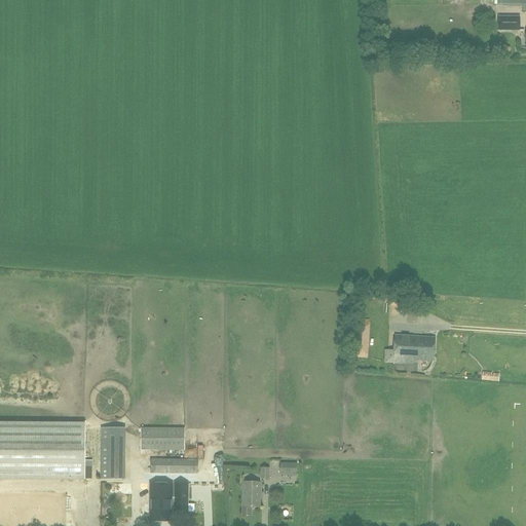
[(525,0),(497,0),(497,7),(522,7),(522,11),(525,10),(525,0)]
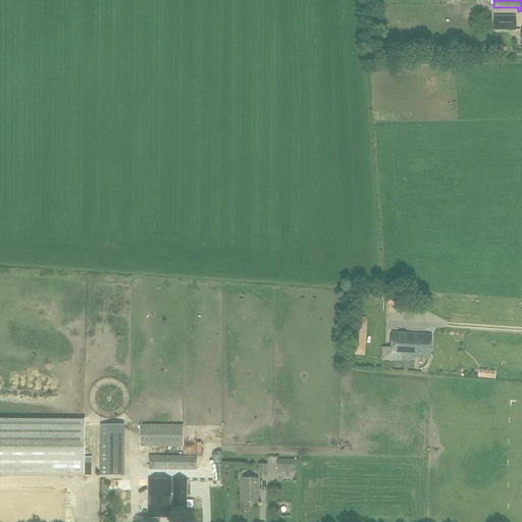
[(494,31),(515,31),(515,18),(515,16),(496,16),(494,18),(494,31)]
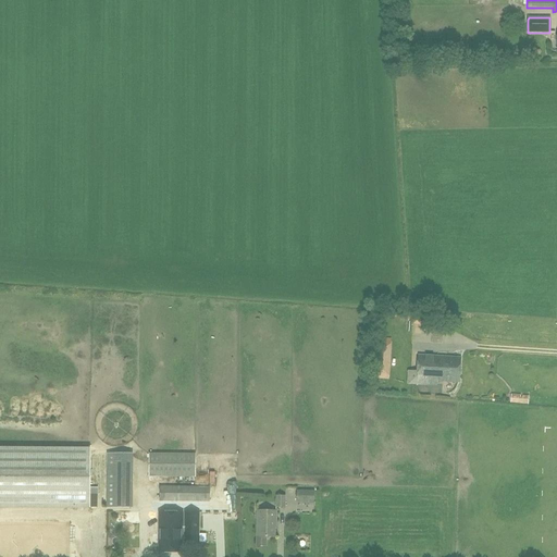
[(375,349),(374,371),(374,379),(388,380),(391,350),(375,349)]
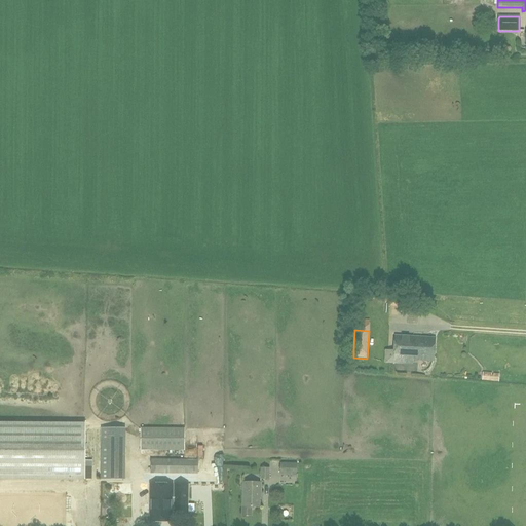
[(395,337),(395,350),(385,350),(384,363),(413,365),(413,361),(435,362),(436,338),(395,337)]
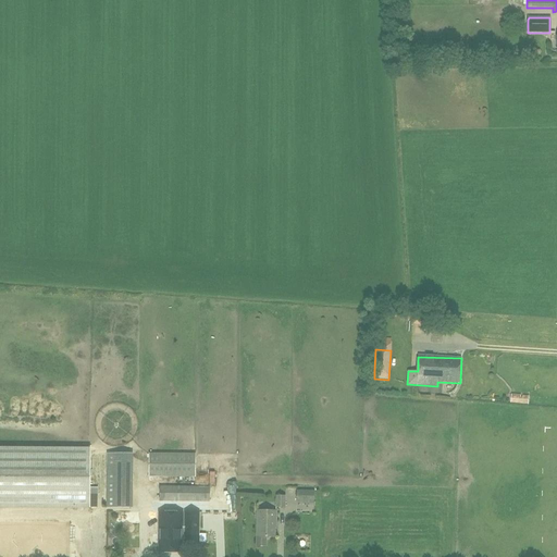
[(510,404),(528,405),(529,396),(522,396),(522,397),(520,397),(521,395),(511,394),(510,404)]
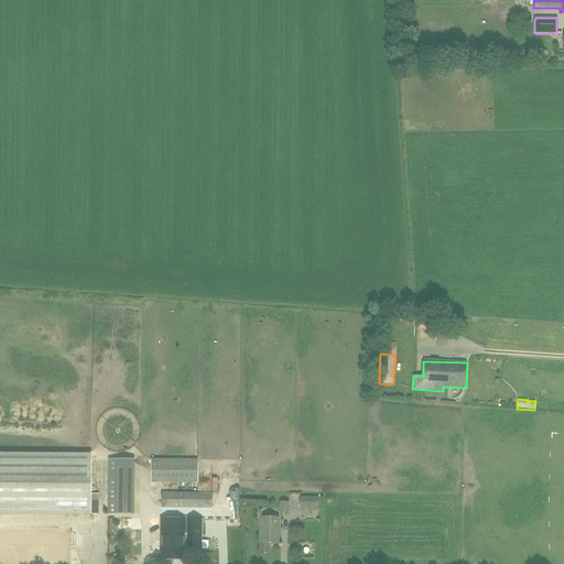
[(91,455),(66,455),(0,454),(0,514),(90,516),(91,455)]
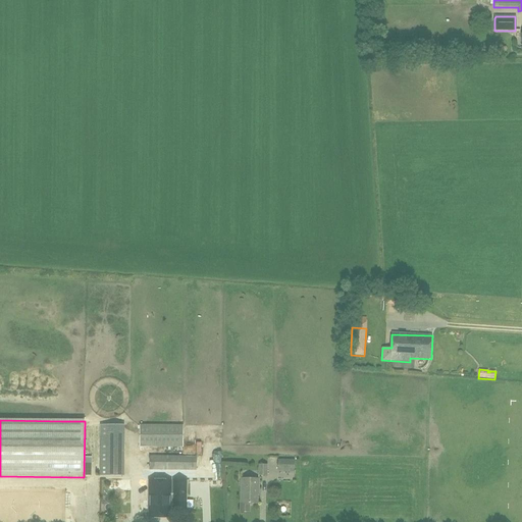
[(124,476),(124,425),(100,424),(100,476),(124,476)]
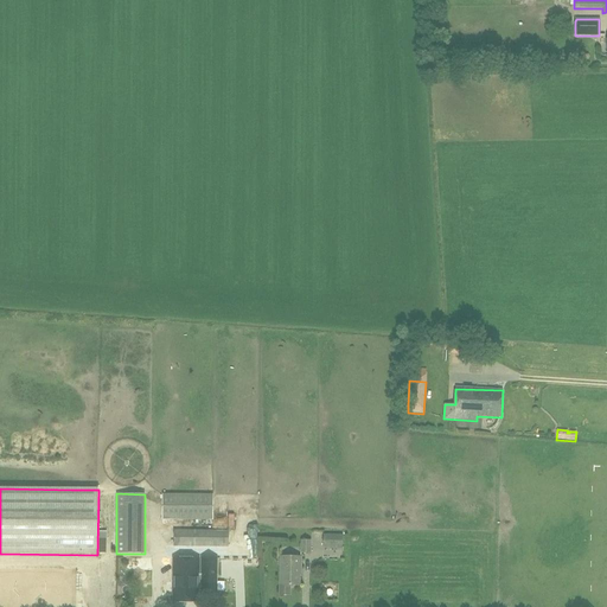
[(213,494),(163,494),(161,521),(213,521),(213,494)]
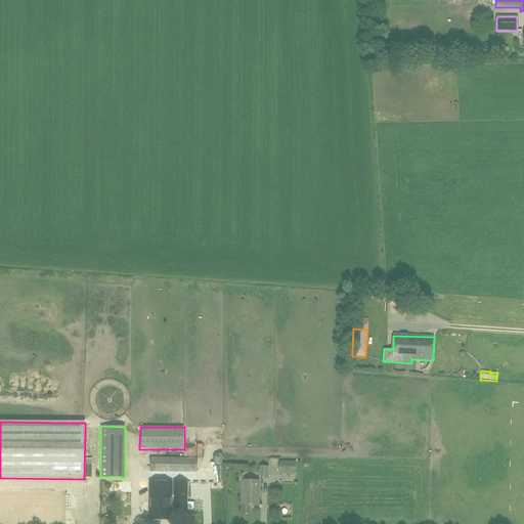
[(150,459),(150,471),(197,472),(198,460),(150,459)]
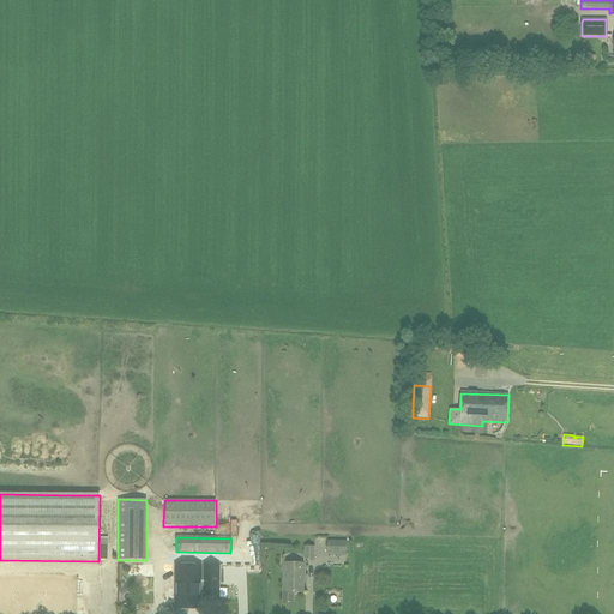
[(347,554),(347,542),(327,542),(327,554),(347,554)]
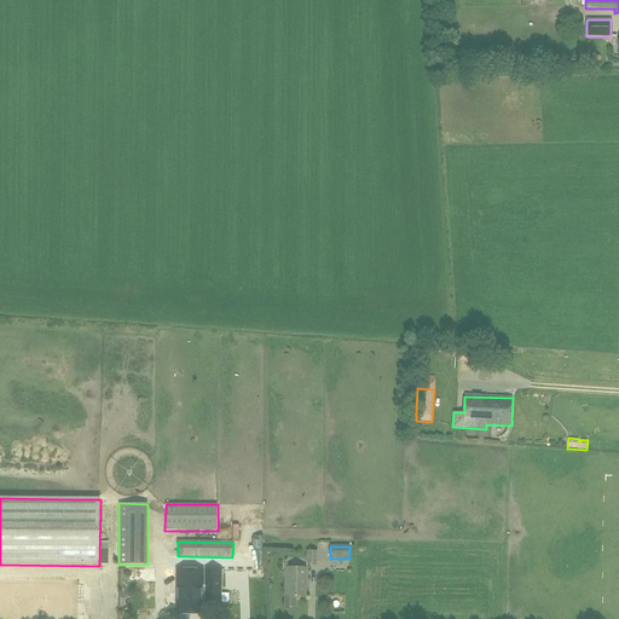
[(307,553),(307,565),(317,565),(317,553),(307,553)]
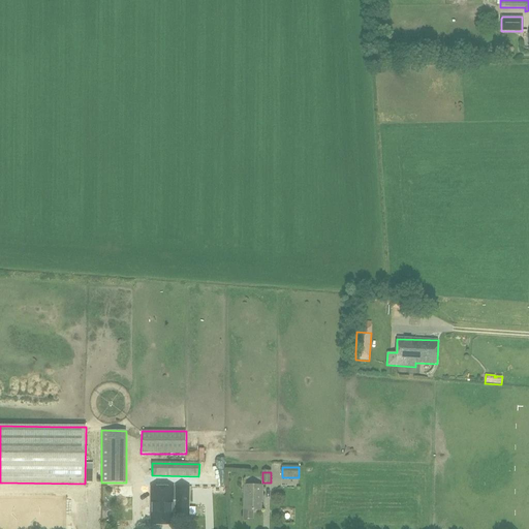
[(223,483),(223,475),(209,475),(209,484),(223,483)]
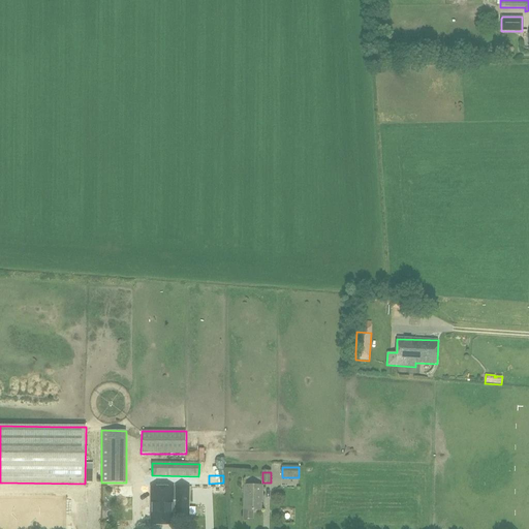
[(262,487),(245,486),(243,520),(252,520),(252,511),(260,511),(260,497),(261,498),(262,487)]
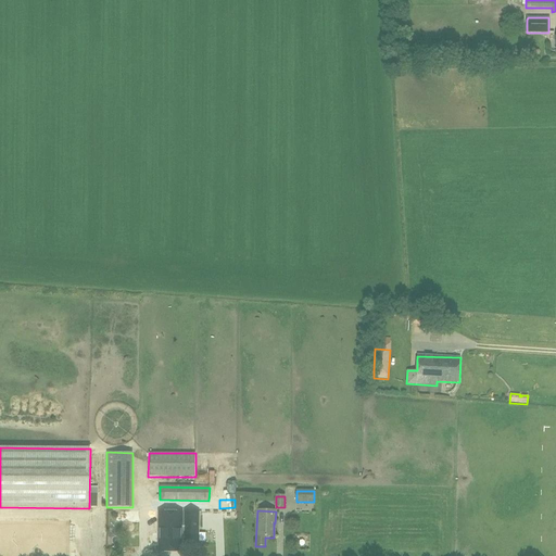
[(181,534),(181,513),(160,513),(160,552),(181,552),(181,542),(185,542),(185,543),(196,543),(196,513),(185,513),(185,534),(181,534)]
